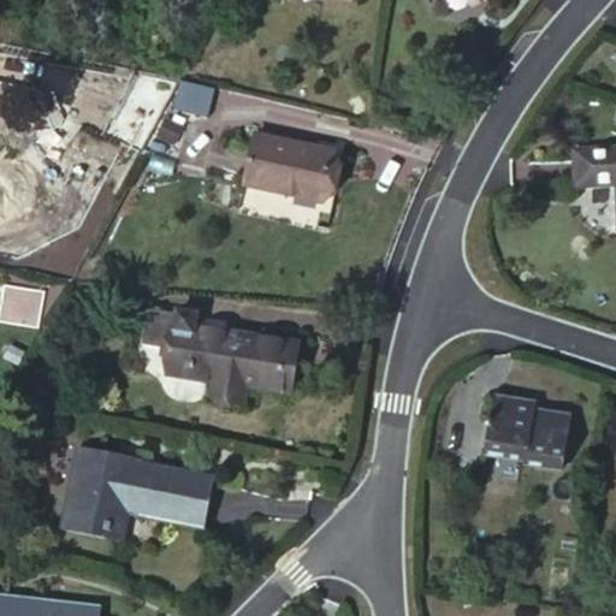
[(244,188),(288,196),(290,185),(325,194),(332,150),(254,136),(244,188)]
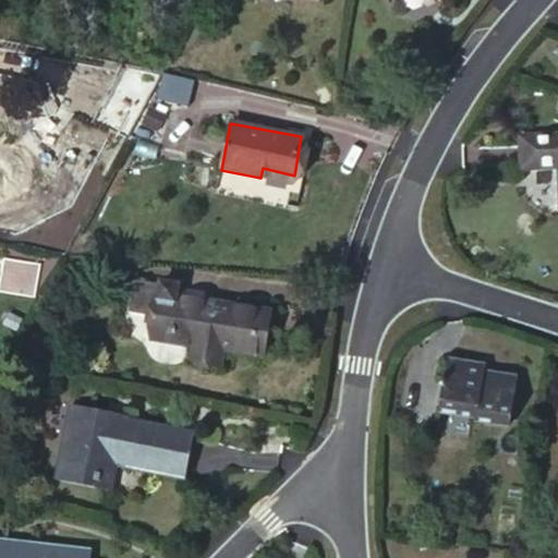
[(557,135),(530,136),(530,170),(557,168),(557,135)]
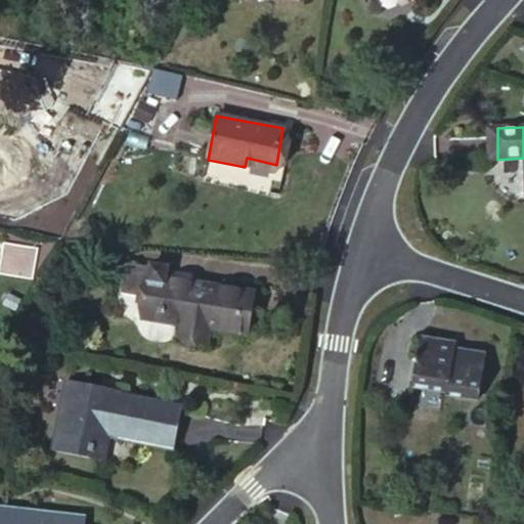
[(275,172),(276,165),(247,158),(245,167),(275,172)]
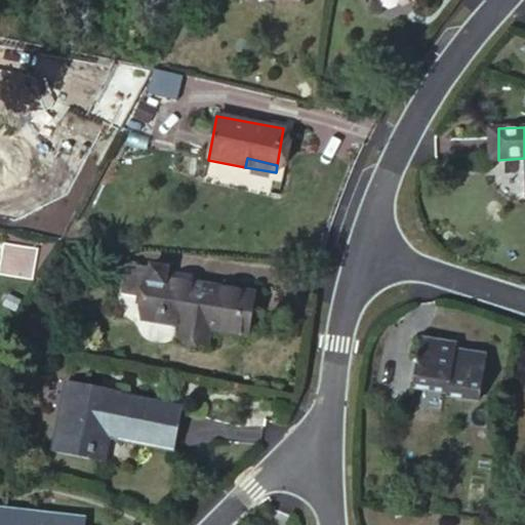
[(0,267),(0,275),(35,279),(38,248),(3,243),(0,267)]
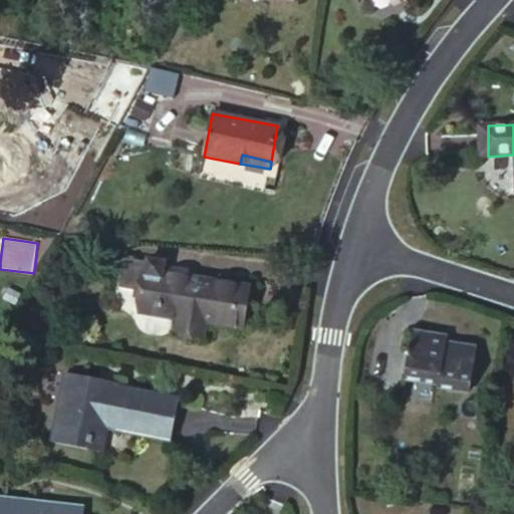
[(167,277),(169,268),(149,263),(149,266),(124,261),(121,263),(117,289),(119,292),(143,296),(139,317),(177,324),(174,332),(202,338),(205,324),(234,330),(242,291),(167,277)]
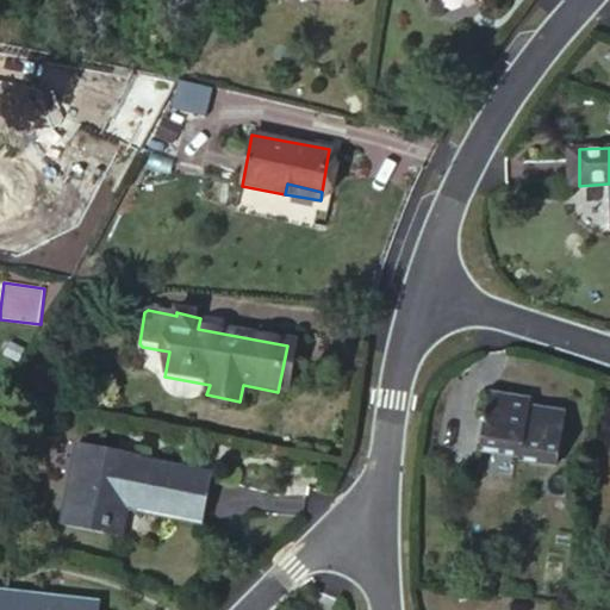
[(529,402),(491,397),(487,412),(483,411),(481,417),(487,418),(483,447),(521,453),(521,458),(558,464),(565,415),(528,410),(529,402)]
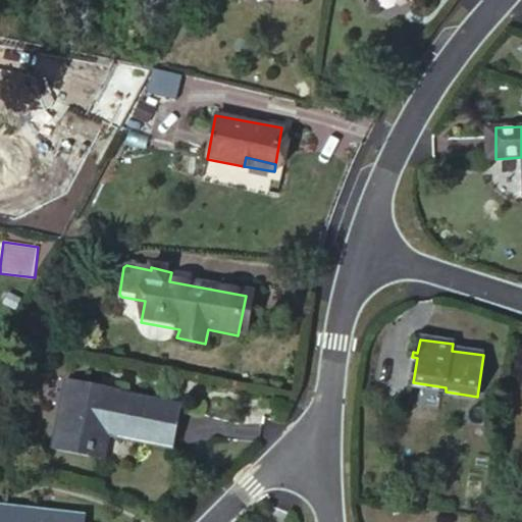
[(99,387),(63,380),(49,452),(85,459),(90,432),(103,434),(169,448),(176,409),(111,396),(98,393),(99,387)]
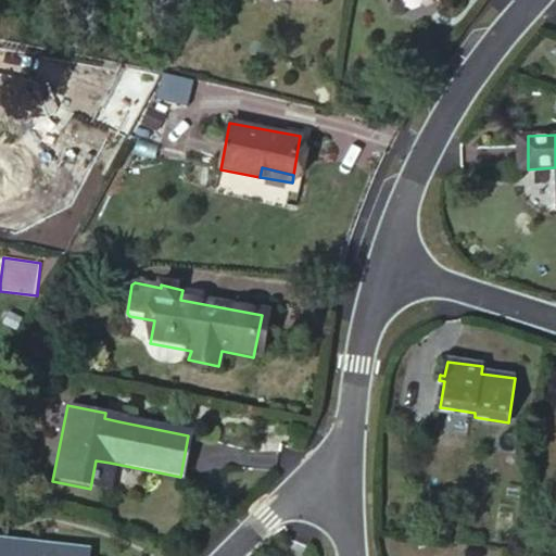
[(119,415),(105,413),(104,418),(118,421),(119,415)]
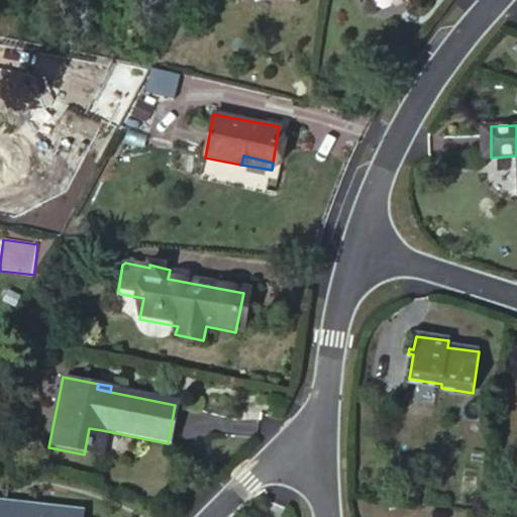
[(89,428),(84,454),(97,457),(102,430),(89,428)]
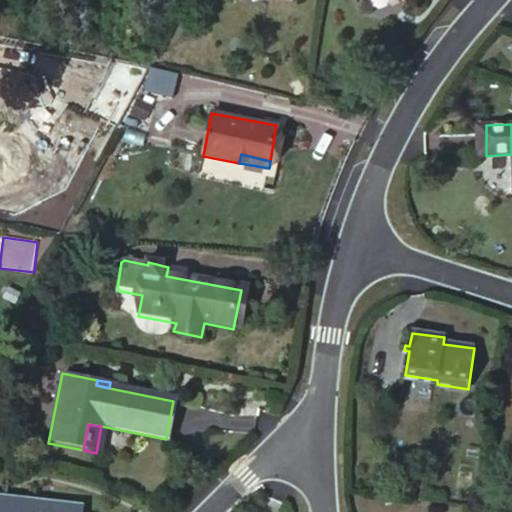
[(5,498),(0,497),(0,511),(79,511),(80,507),(17,500),(16,505),(4,503),(5,498)]
